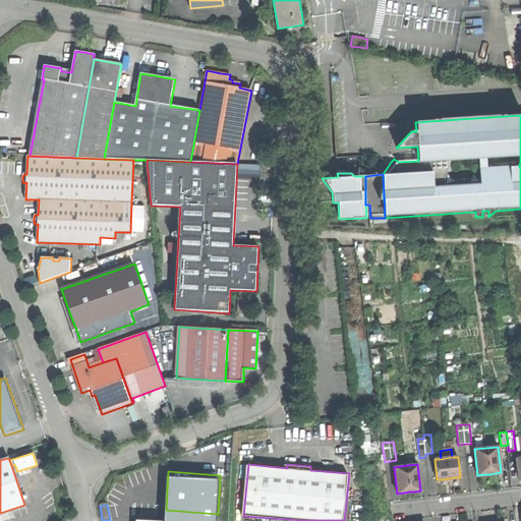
[(217,520),(218,514),(166,510),(165,520),(217,520)]
